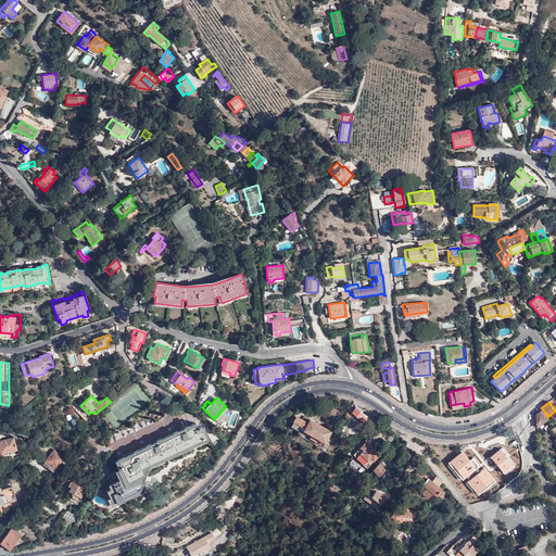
[(365,415),(356,407),(352,413),(353,413),(365,424),(370,418),(365,415)]
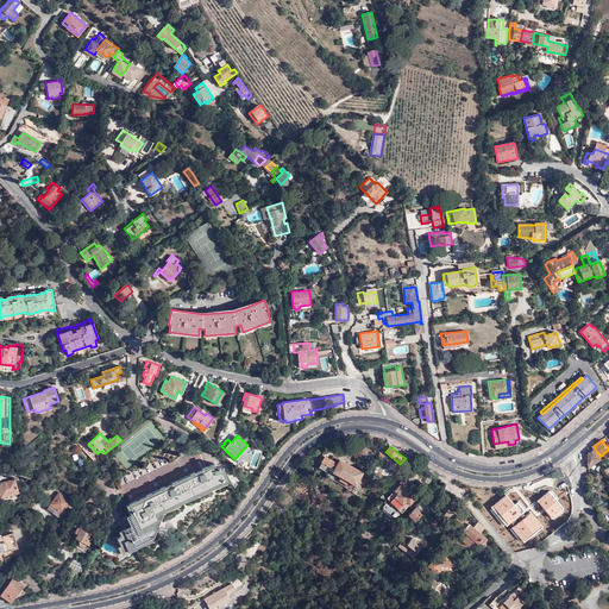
[(589,457),(589,469),(602,459),(600,457),(594,446),(592,447),(590,451),(589,457)]
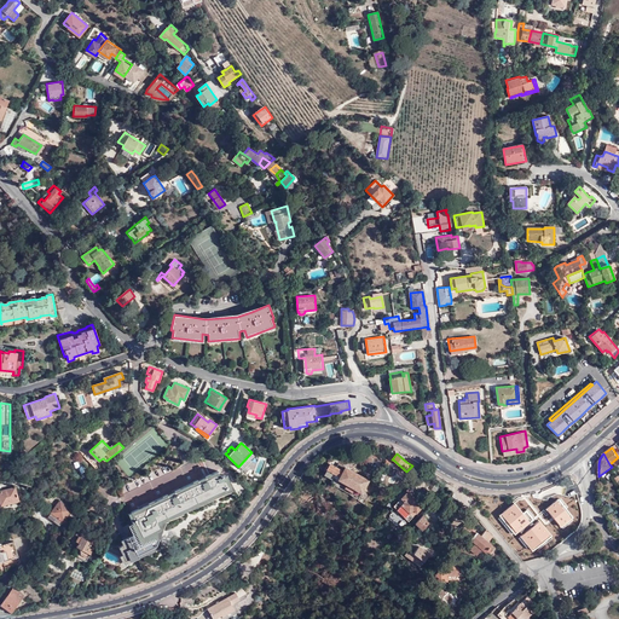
[(333,460),(331,463),(343,470),(346,467),(333,460)]
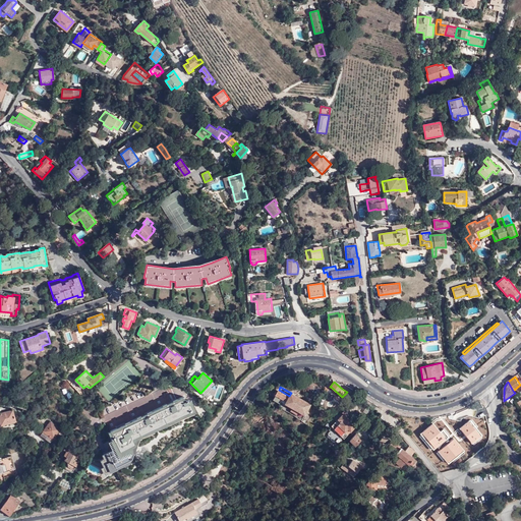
[(66,389),(62,394),(70,401),(74,396),(66,389)]
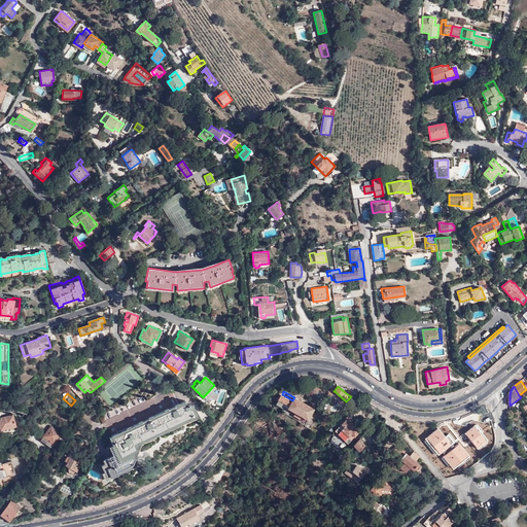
[(292,400),(282,394),(276,403),(283,408),(285,403),(289,406),(292,400)]
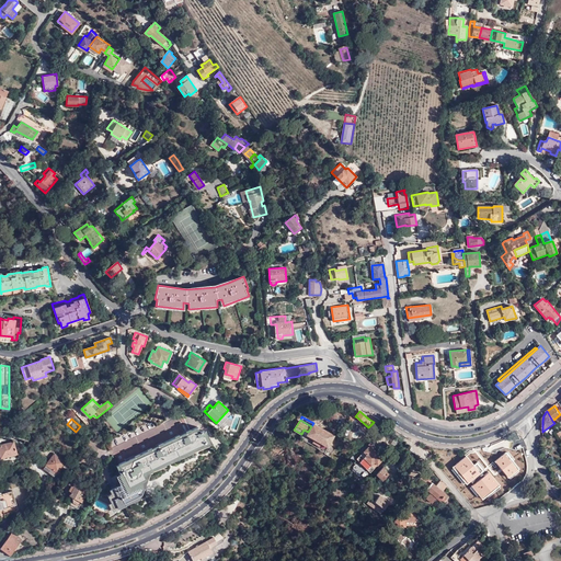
[(311,426),(308,432),(307,434),(329,447),(334,436),(313,423),(311,426)]
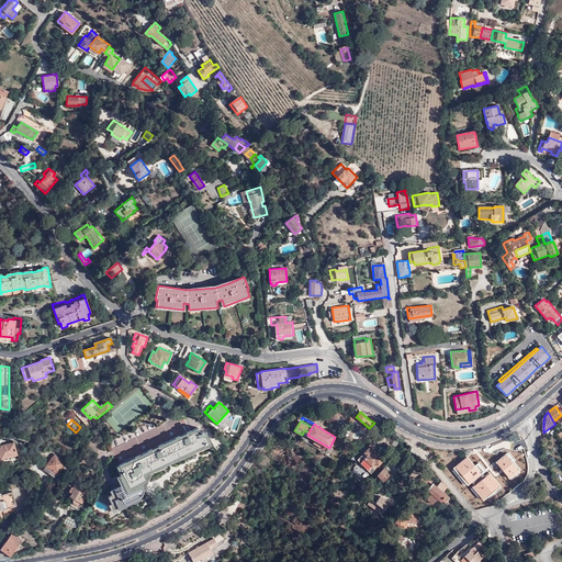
[(117,487),(125,503),(141,496),(137,490),(142,487),(139,482),(146,479),(144,473),(208,441),(203,431),(201,433),(199,427),(182,435),(157,447),(132,460),(120,465),(124,474),(117,478),(122,485),(117,487)]
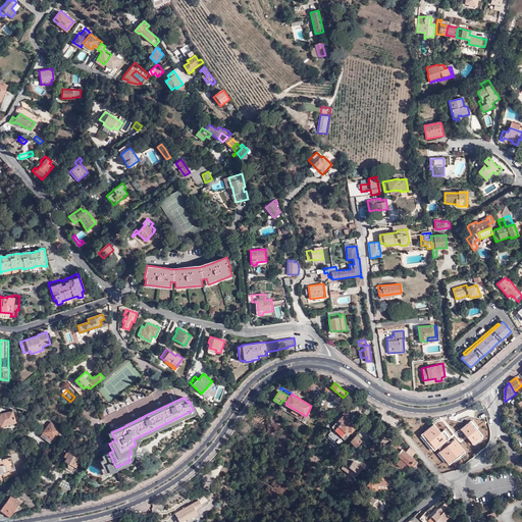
[(12,411),(0,414),(0,421),(1,425),(15,422),(12,411)]
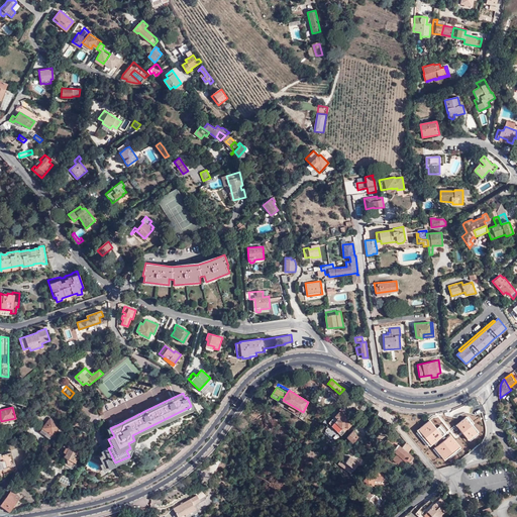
[(332,419),(329,422),(331,424),(330,425),(334,429),(335,429),(342,435),(346,431),(343,428),(345,426),(348,428),(354,422),(351,418),(350,419),(340,410),(334,416),(337,419),(335,421),(332,419)]
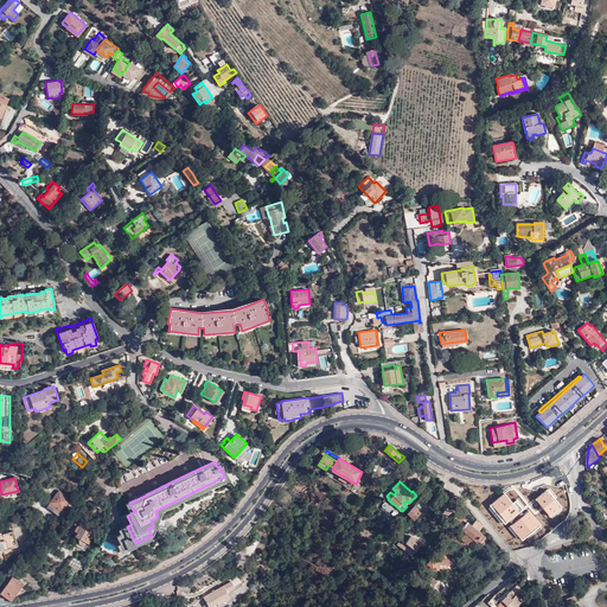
[(504,493),(489,505),(490,508),(489,509),(502,524),(503,523),(505,525),(510,522),(513,525),(509,529),(517,537),(518,537),(523,543),(528,540),(529,541),(542,529),(541,528),(542,526),(535,517),(544,510),(550,518),(551,517),(553,518),(561,511),(560,510),(562,509),(555,499),(557,498),(550,490),(548,491),(548,490),(534,502),(534,500),(528,505),(516,490),(508,490),(503,493),(504,493)]
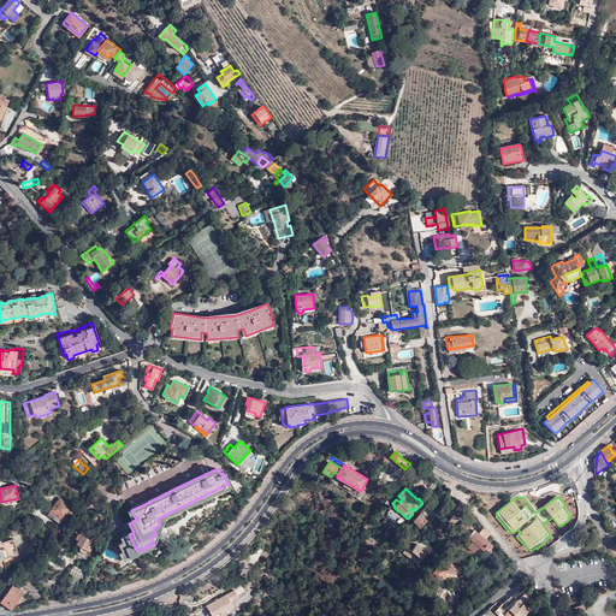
[(72,508),(60,498),(48,515),(60,523),(72,508)]
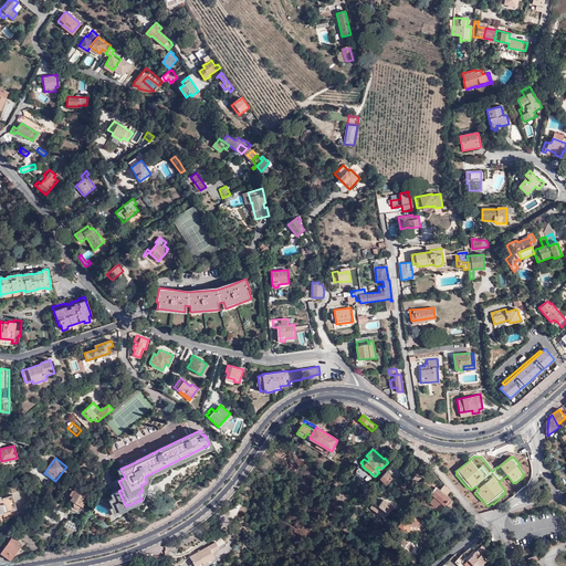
[(358,478),(359,475),(366,482),(370,478),(364,471),(363,472),(357,468),(353,473),(358,478)]
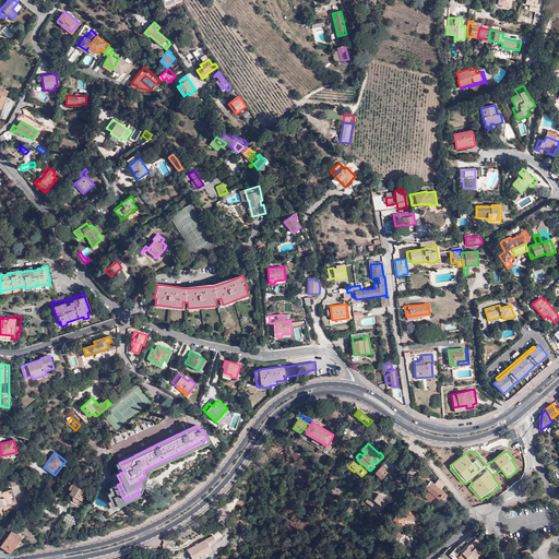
[(382,464),(376,473),(381,478),(388,472),(383,467),(384,466),(382,464)]
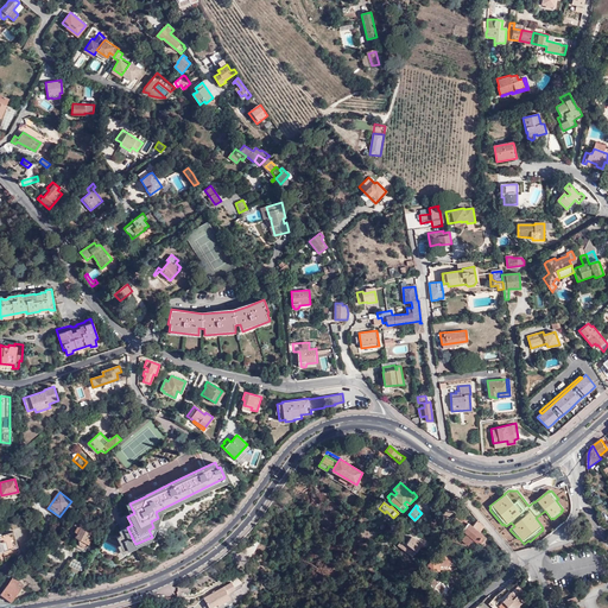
[(458,527),(466,520),(466,519),(460,514),(453,523),(458,527)]
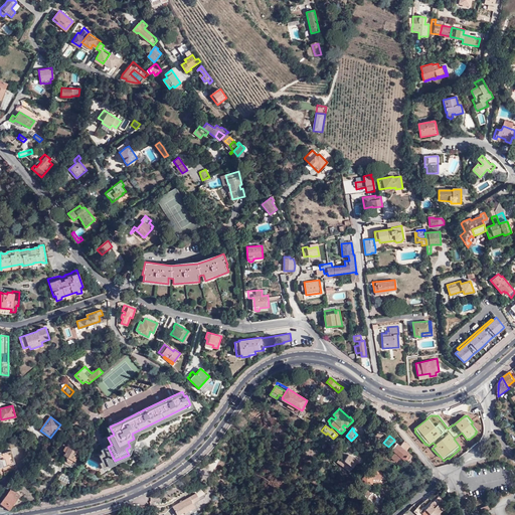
[(19,446),(17,439),(8,441),(10,448),(19,446)]
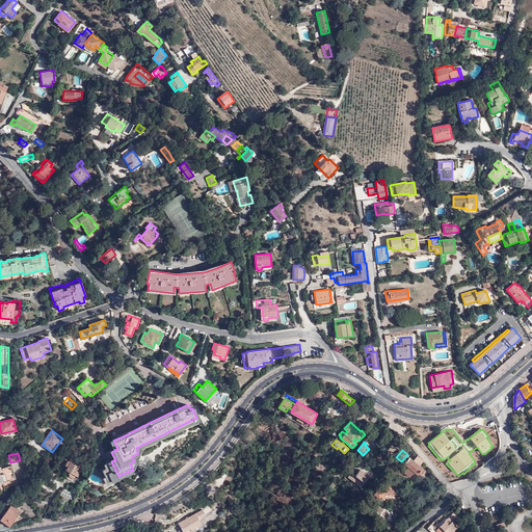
[(423,460),(418,456),(417,455),(414,460),(407,455),(401,461),(408,467),(404,472),(409,476),(414,472),(420,476),(425,470),(420,466),(423,460)]
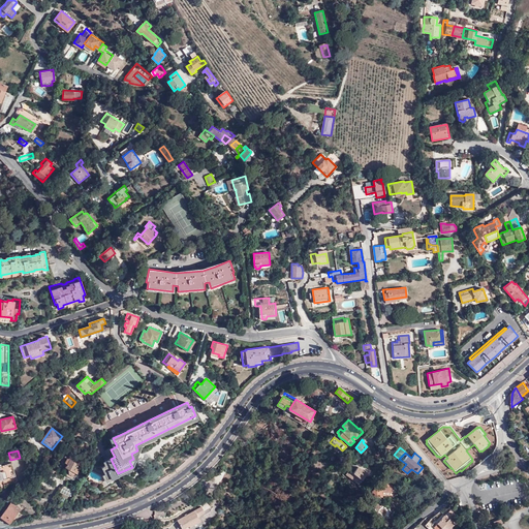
[(66,468),(70,470),(79,474),(85,464),(76,460),(78,458),(74,456),(71,459),(69,458),(68,460),(66,463),(68,465),(66,468)]
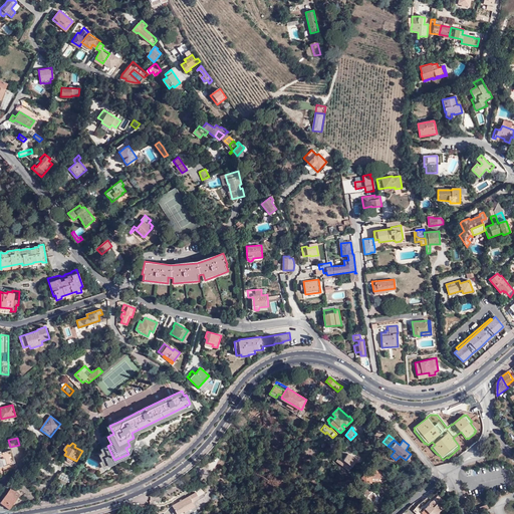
[(104,465),(114,460),(107,446),(102,449),(103,452),(100,454),(104,465)]
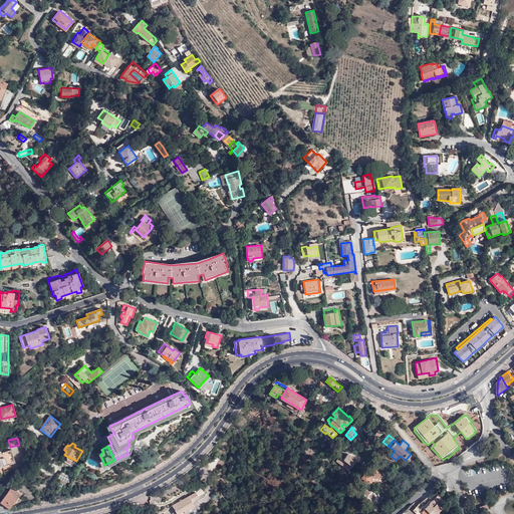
[(0,466),(15,462),(12,449),(0,452),(0,466)]
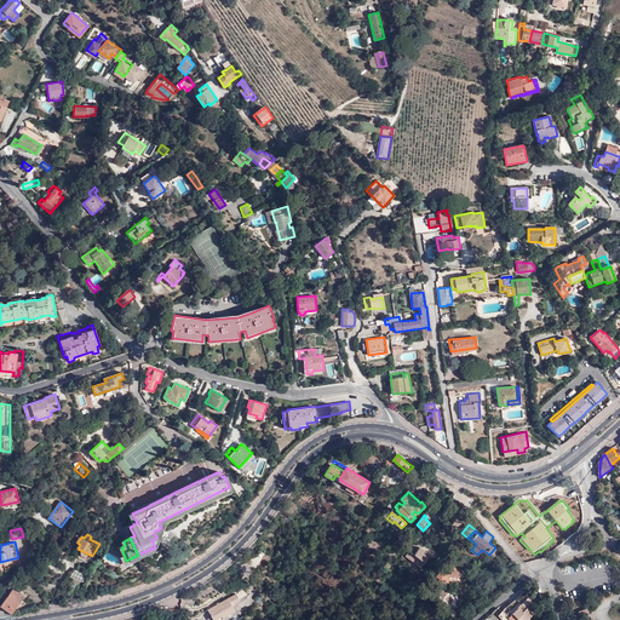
[(409,550),(406,555),(413,561),(411,563),(418,568),(419,566),(422,567),(430,555),(419,546),(414,554),(409,550)]
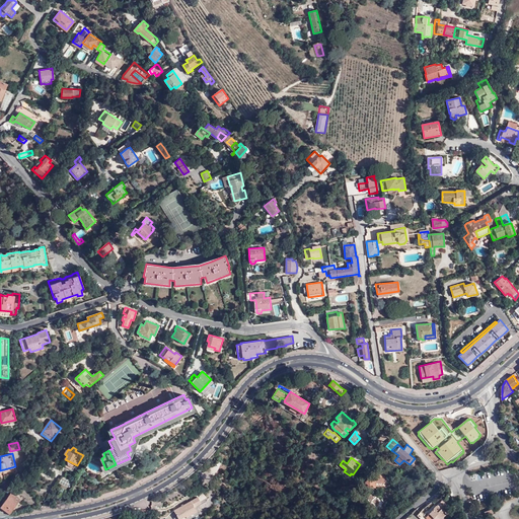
[(388,469),(378,469),(369,478),(364,483),(367,489),(387,488),(385,483),(385,475),(387,475),(387,473),(388,473),(388,469)]
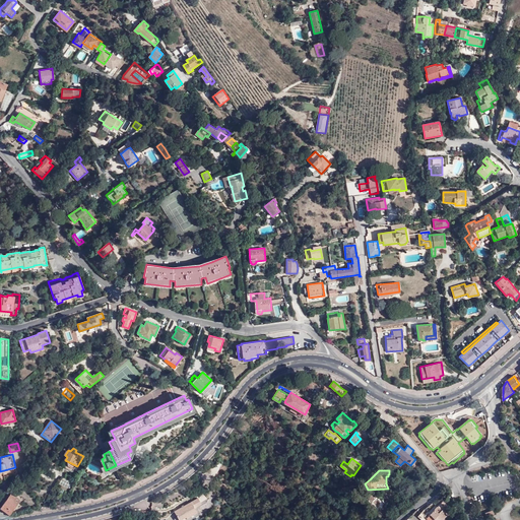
[(4,497),(0,502),(2,504),(0,507),(9,515),(20,501),(11,494),(7,499),(4,497)]
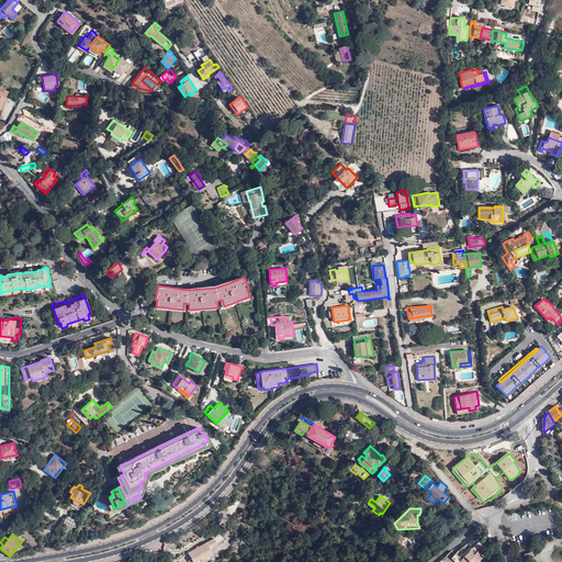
[(201,557),(202,559),(212,553),(210,548),(217,543),(214,538),(189,552),(193,561),(201,557)]
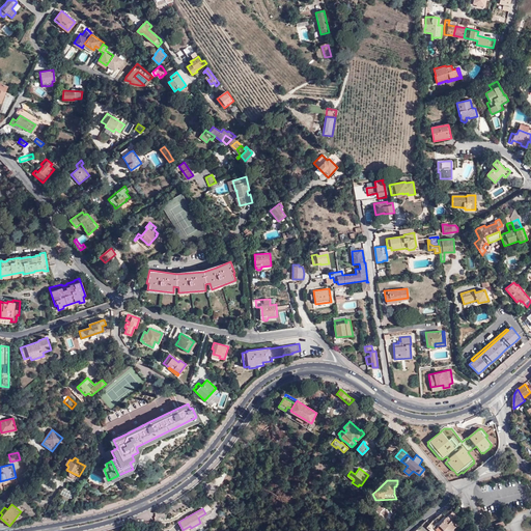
[(438,530),(437,529),(434,530),(448,530),(451,529),(452,530),(454,530),(455,530),(454,529),(457,526),(453,522),(458,516),(453,511),(444,521),(440,526),(445,530),(438,530)]
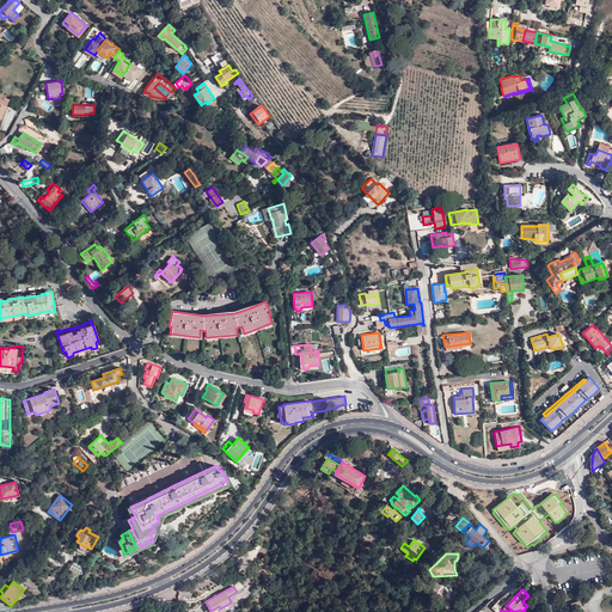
[(469,597),(451,611),(461,611),(473,603),(469,597)]
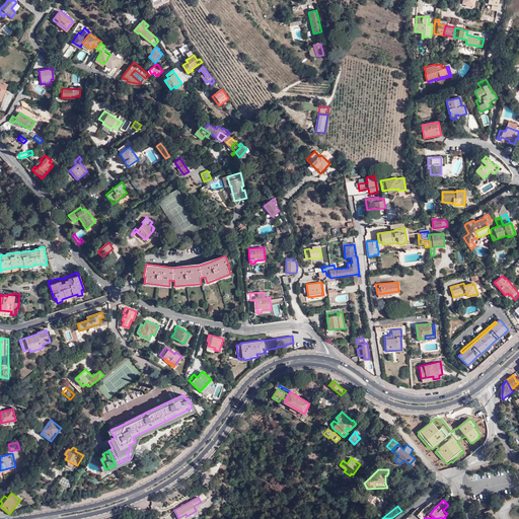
[(422,518),(425,515),(428,512),(424,508),(418,515),(422,518)]
